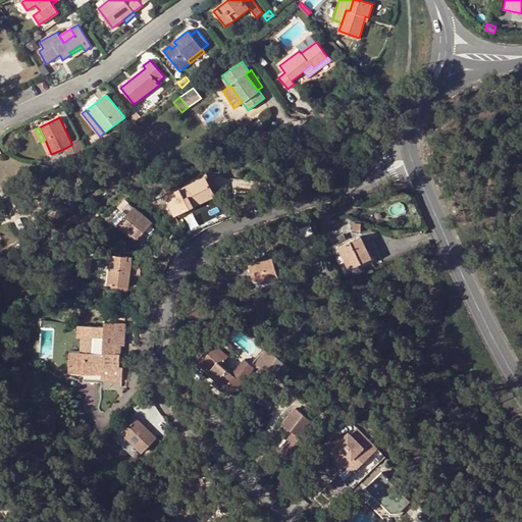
[(81,144),(79,139),(71,143),(71,145),(63,149),(66,157),(69,156),(66,150),(81,144)]
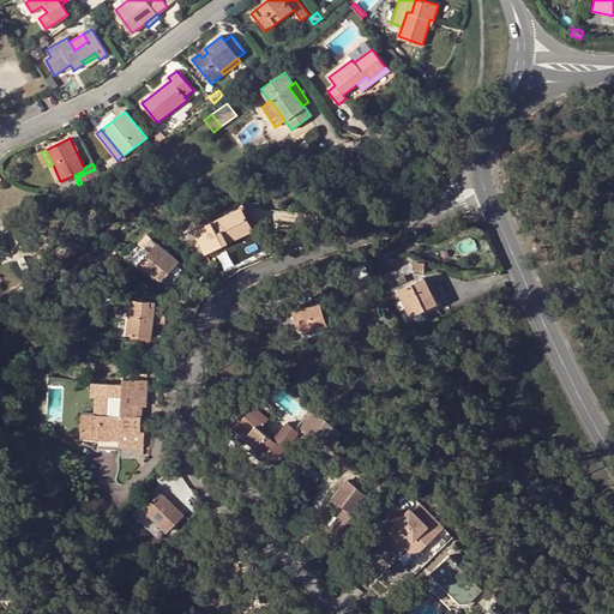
[(82,184),(98,176),(95,169),(78,176),(82,184)]
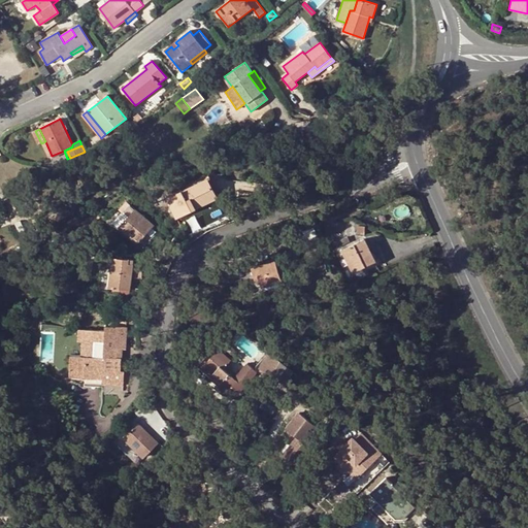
[(206,177),(194,184),(195,187),(208,180),(206,177)]
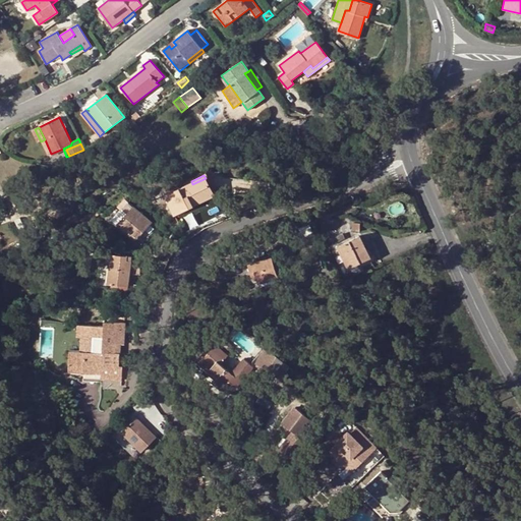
[(192,184),(191,181),(165,194),(174,215),(193,206),(191,201),(213,192),(206,178),(192,184)]
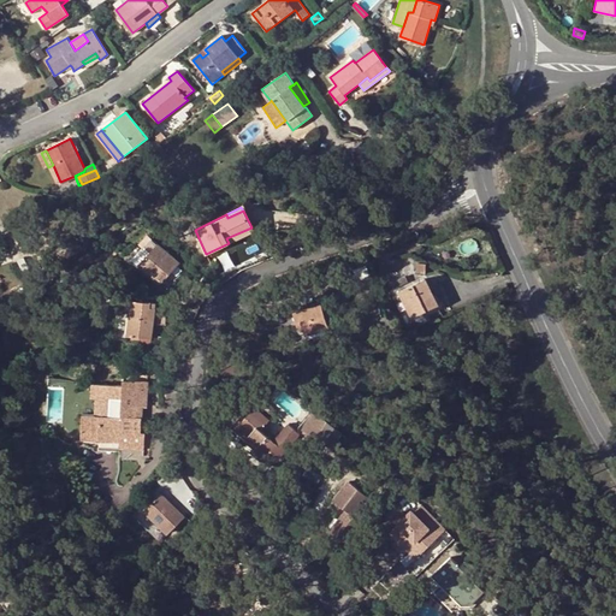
[(226,238),(229,243),(254,231),(252,227),(226,238)]
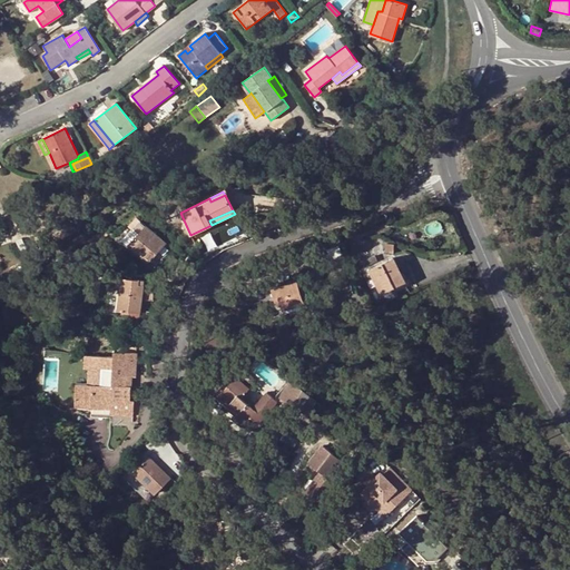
[(127,246),(128,244),(146,225),(140,220),(120,241),(127,246)]
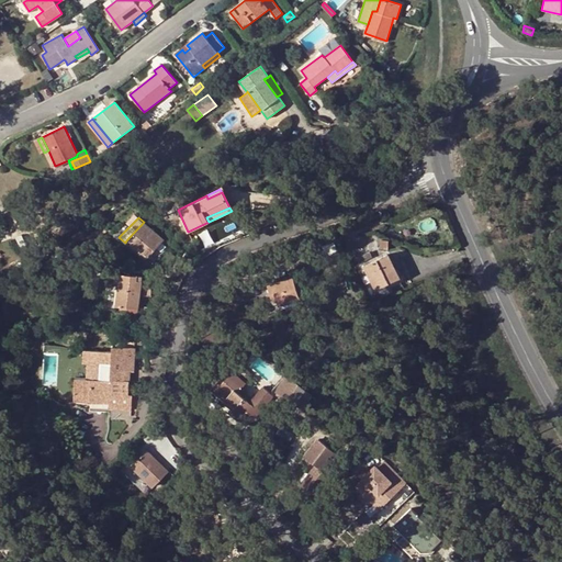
[(144,222),(126,240),(145,257),(161,239),(144,222)]
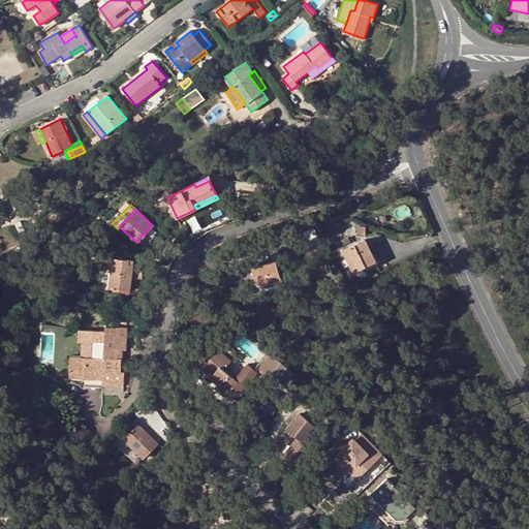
[(342,251),(344,256),(372,253),(366,241),(342,251)]
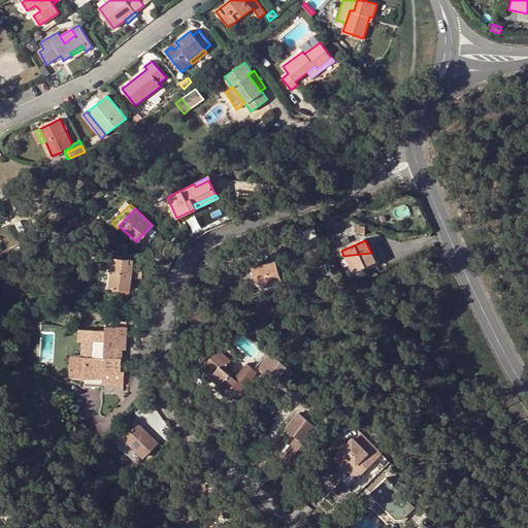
[(371,253),(343,256),(352,271),(374,261),(371,253)]
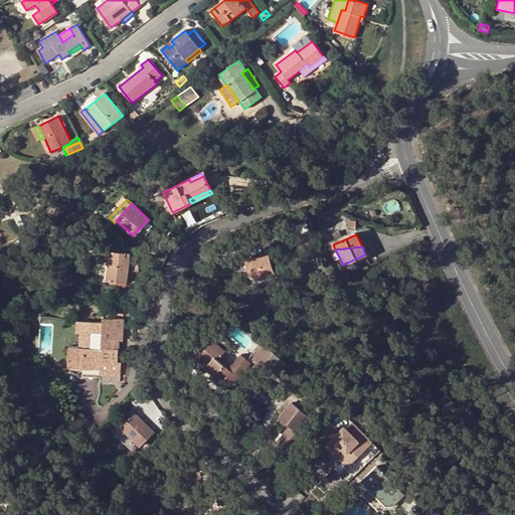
[(125,252),(106,250),(106,255),(109,255),(107,280),(127,282),(128,271),(138,272),(139,263),(132,258),(125,258),(125,252)]
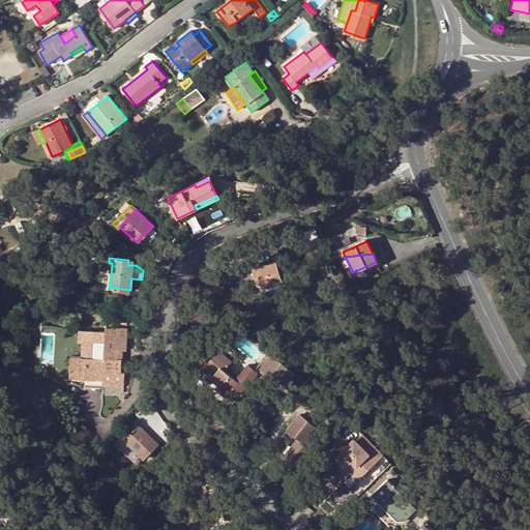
[(259,277),(260,282),(280,275),(275,263),(252,268),(255,278),(259,277)]
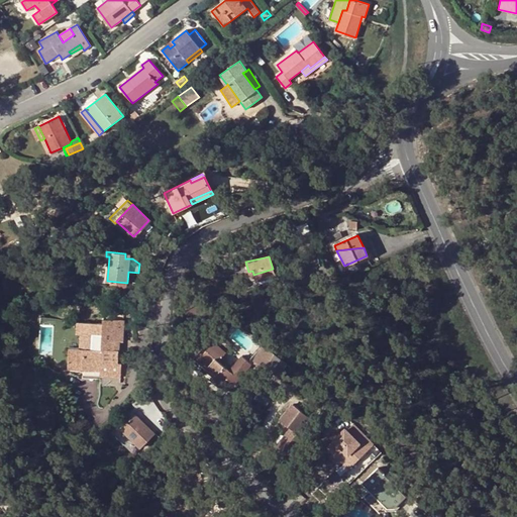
[(273,269),(253,275),(255,281),(274,276),(273,269)]
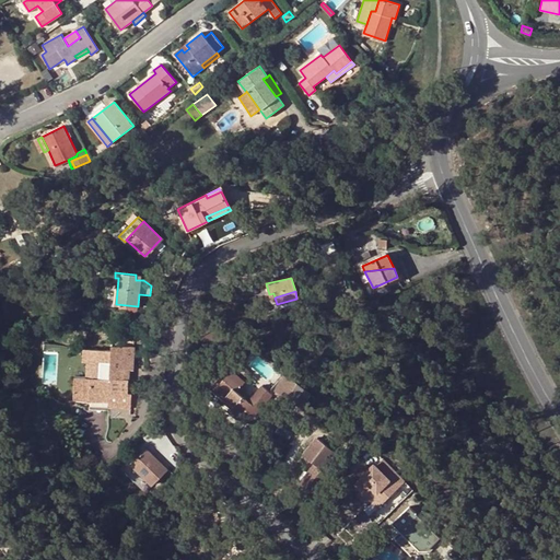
[(123,369),(129,370),(132,371),(133,348),(112,346),(111,351),(83,349),(82,361),(88,361),(86,377),(76,377),(73,399),(108,401),(108,406),(130,408),(130,394),(128,394),(129,381),(121,380),(123,369)]
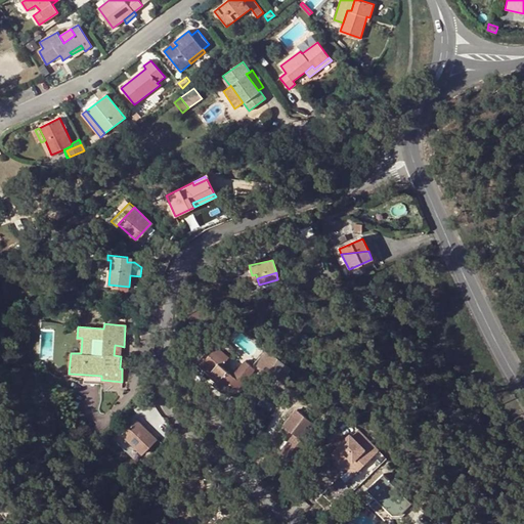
[(223,349),(229,354),(234,348),(229,343),(223,349)]
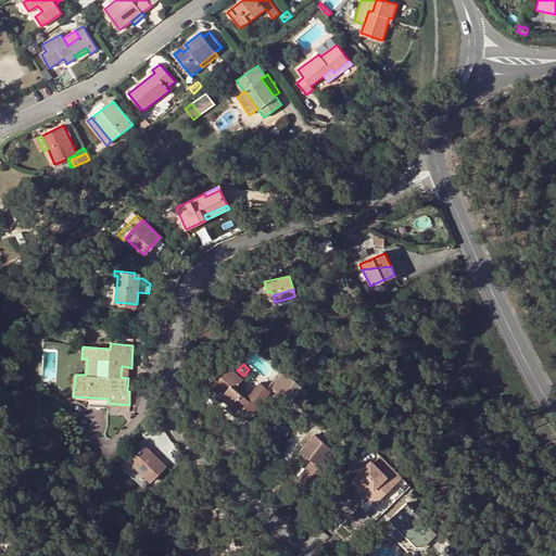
[(229,367),(222,377),(224,379),(232,369),(229,367)]
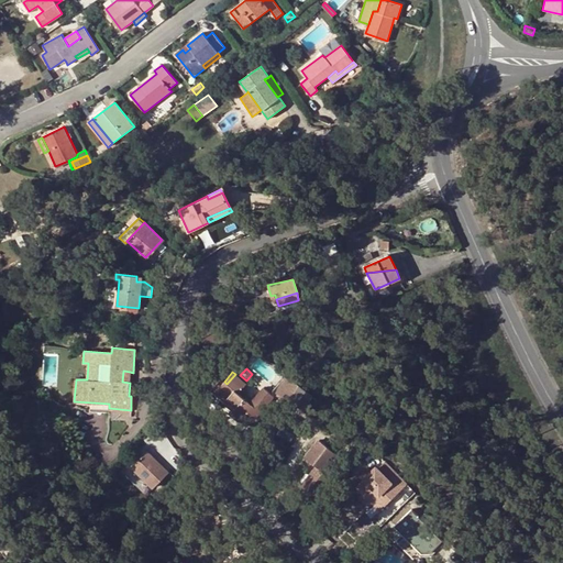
[(227,384),(224,382),(217,389),(229,401),(245,417),(247,414),(253,418),(273,399),(262,388),(253,398),(249,403),(236,393),(242,388),(245,384),(235,374),(227,384)]
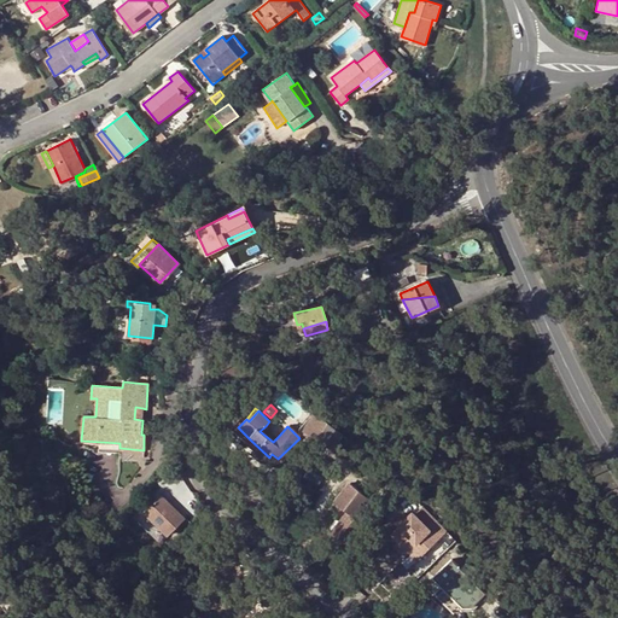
[(316,436),(326,423),(318,420),(310,429),(316,436)]
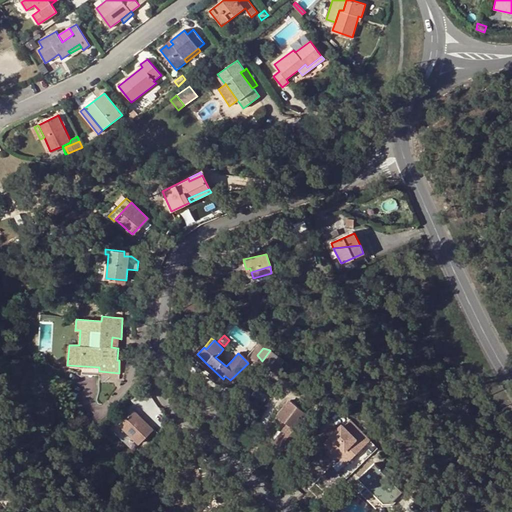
[(262,361),(262,362),(274,373),(284,361),(270,350),(262,361)]
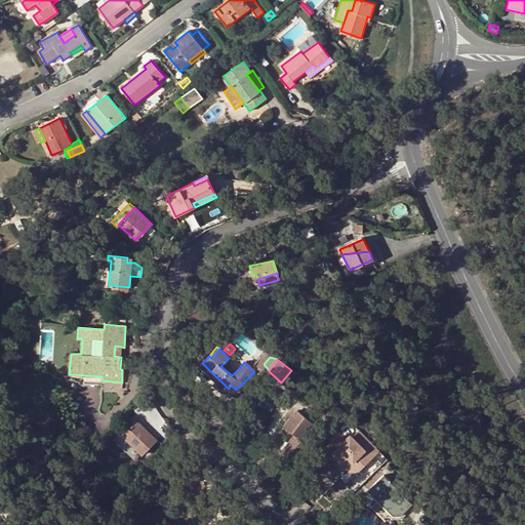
[(236,371),(226,362),(220,366),(232,375),(236,371)]
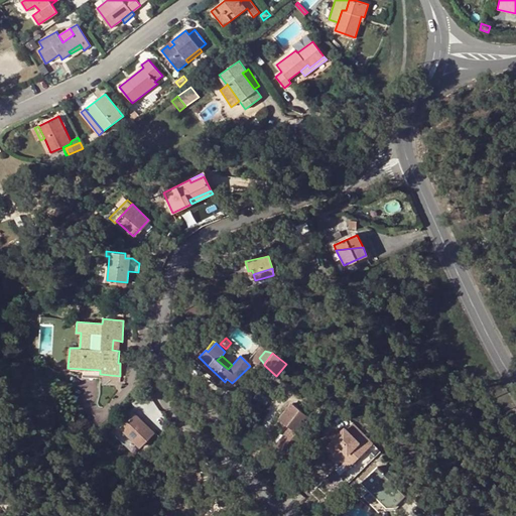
[(225,382),(210,368),(207,371),(211,375),(209,378),(219,388),(225,382)]
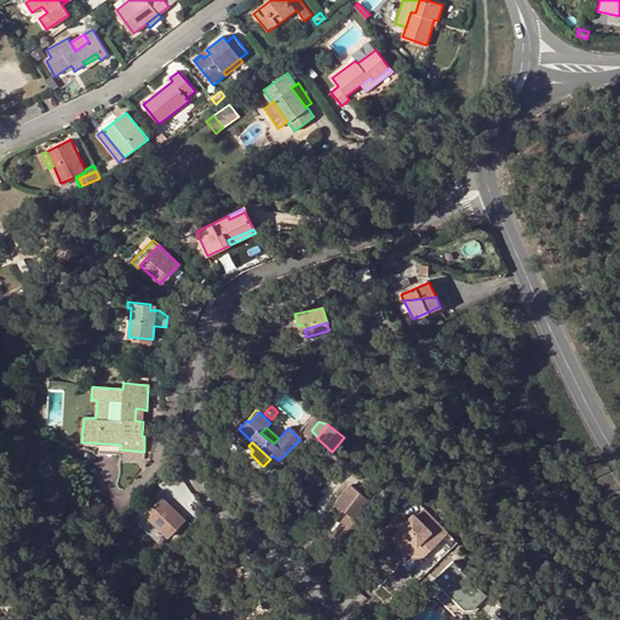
[(369,499),(351,484),(334,504),(346,515),(332,533),(346,545),(362,526),(354,520),(369,499)]
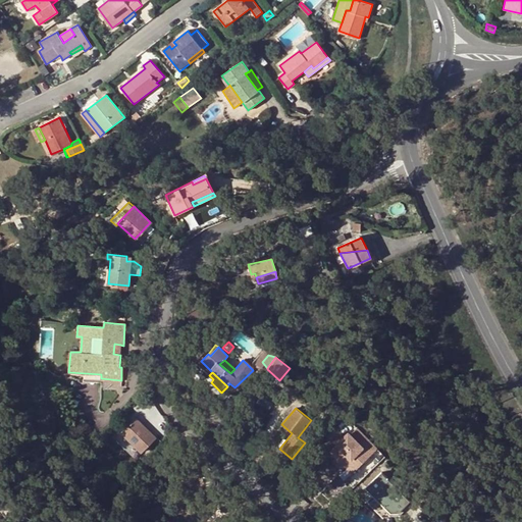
[(157,437),(136,417),(121,432),(142,453),(157,437)]
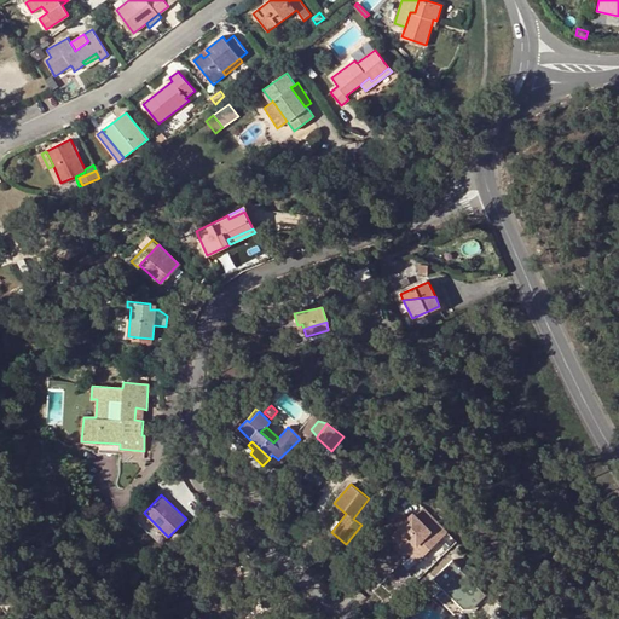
[(427,512),(424,509),(416,518),(418,520),(427,512)]
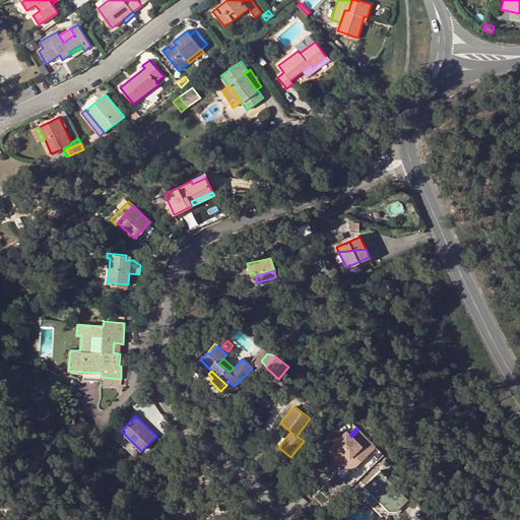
[(375,447),(359,430),(351,437),(349,435),(347,434),(342,439),(336,445),(330,451),(350,471),(375,447)]
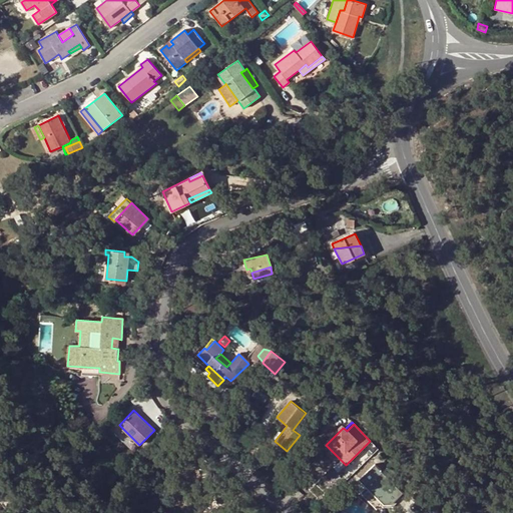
[(139,445),(119,425),(112,432),(132,452),(139,445)]
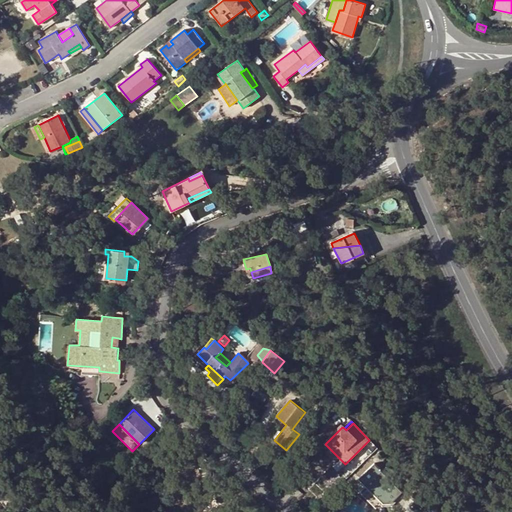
[(359,478),(366,485),(381,470),(374,463),(359,478)]
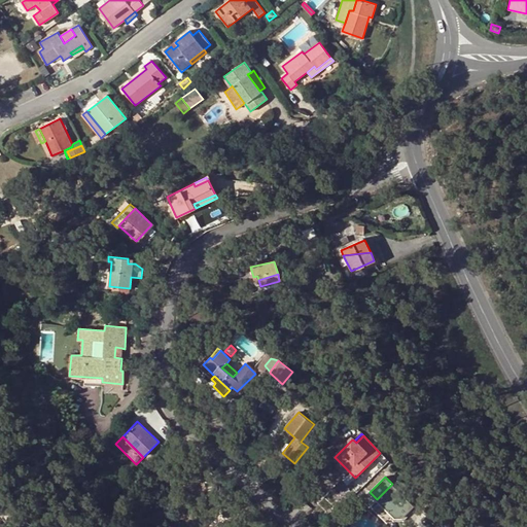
[(405,496),(410,490),(399,479),(393,485),(392,484),(377,499),(392,516),(393,517),(401,517),(413,505),(407,499),(405,496)]
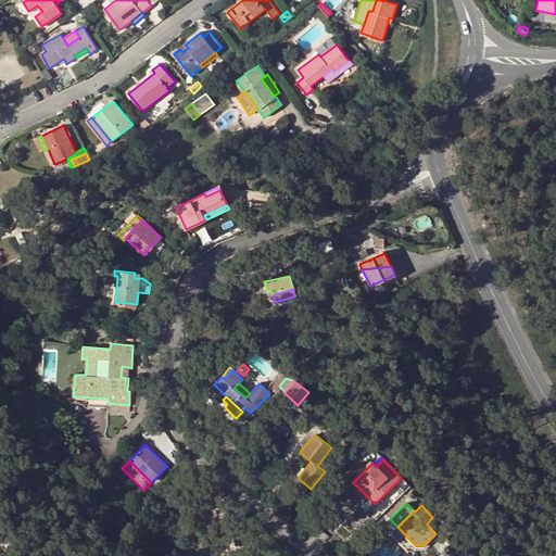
[(414,544),(397,527),(390,533),(407,551),(414,544)]
